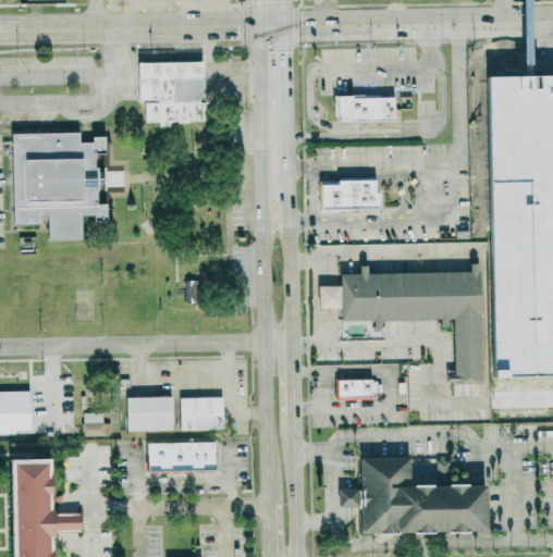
[(139,62),(140,101),(147,101),(147,122),(162,122),(162,127),(174,126),(174,123),(207,122),(206,61),(139,62)]
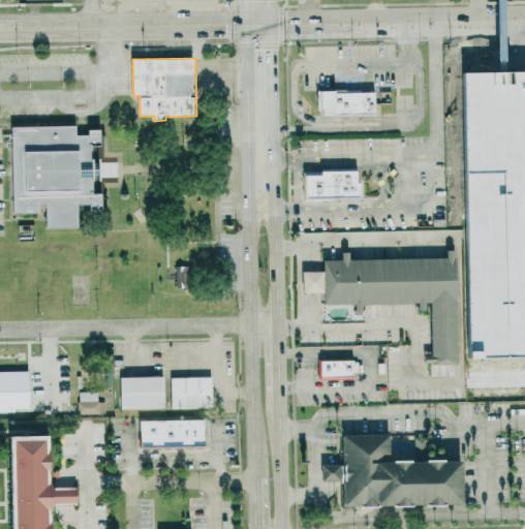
[(524,86),(466,87),(465,61),(524,59),(524,86)]
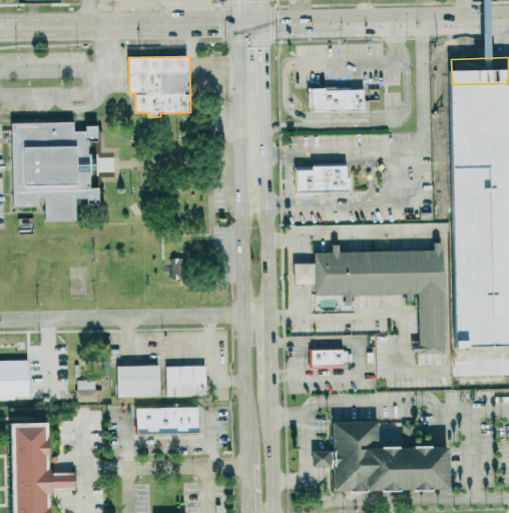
[(311,88),(312,112),(365,110),(364,87),(311,88)]
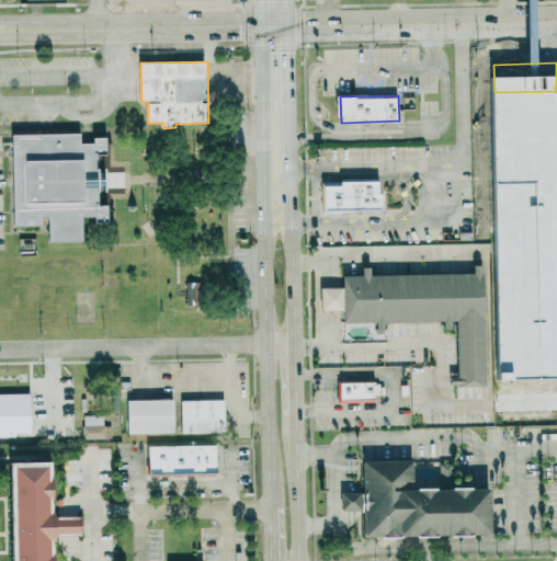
[(14,134),(14,227),(43,227),(42,218),(49,218),(49,242),(83,242),(83,218),(95,218),(95,224),(110,224),(110,206),(99,206),(98,155),(108,155),(108,137),(93,137),(93,144),(82,144),(82,134),(14,134)]
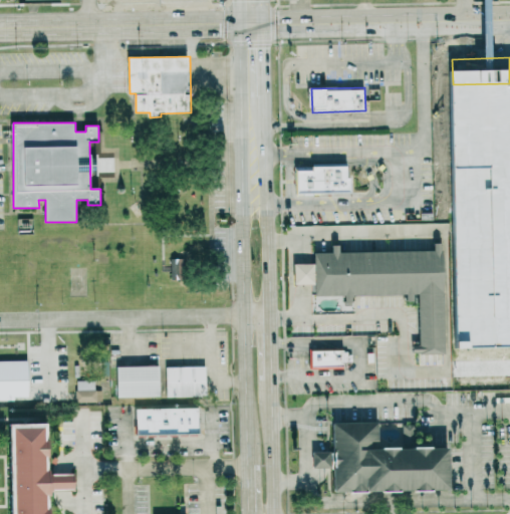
[(349,166),(296,168),(296,193),(349,192),(349,166)]
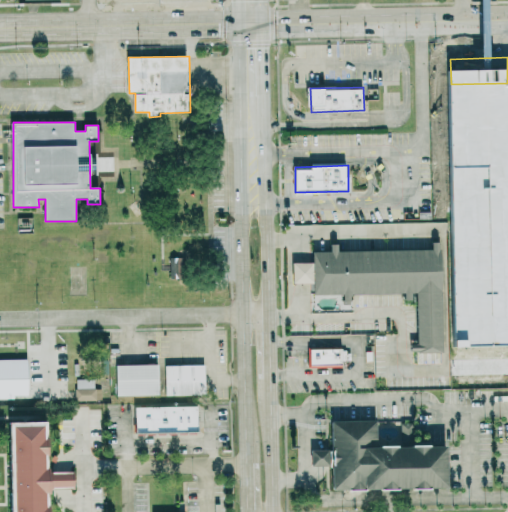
[(443,352),(441,242),(433,242),(433,249),(339,251),(339,244),(331,245),(332,252),(314,252),(314,263),(294,263),(294,284),(314,283),(315,295),(345,295),(345,305),(352,304),(352,295),(417,294),(418,344),(412,345),(412,353),(443,352)]
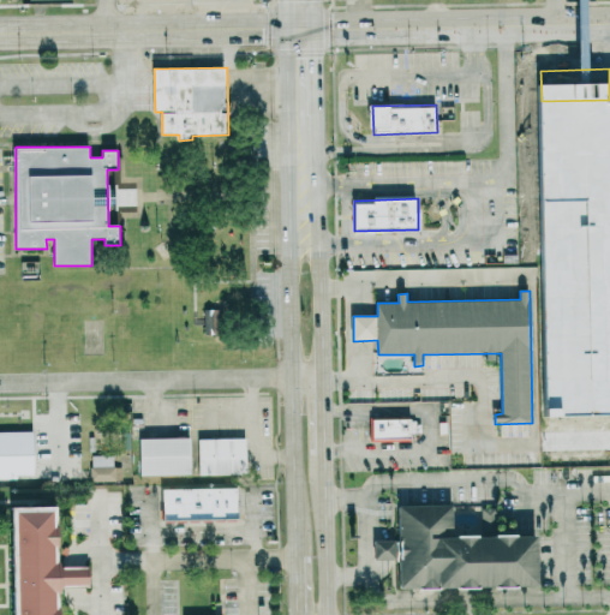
[(207,334),(223,335),(223,310),(207,309),(207,334)]
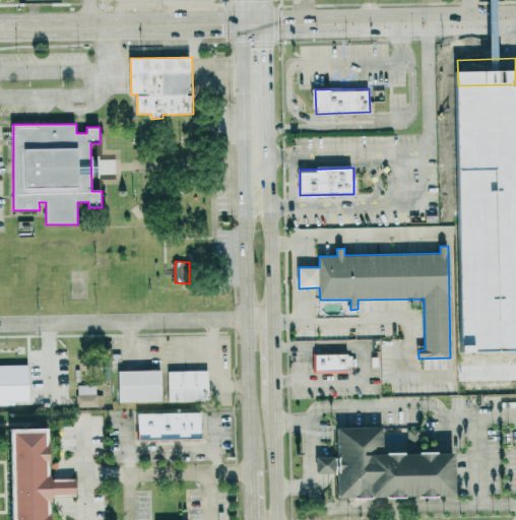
[(316,354),(316,373),(348,372),(348,353),(316,354)]
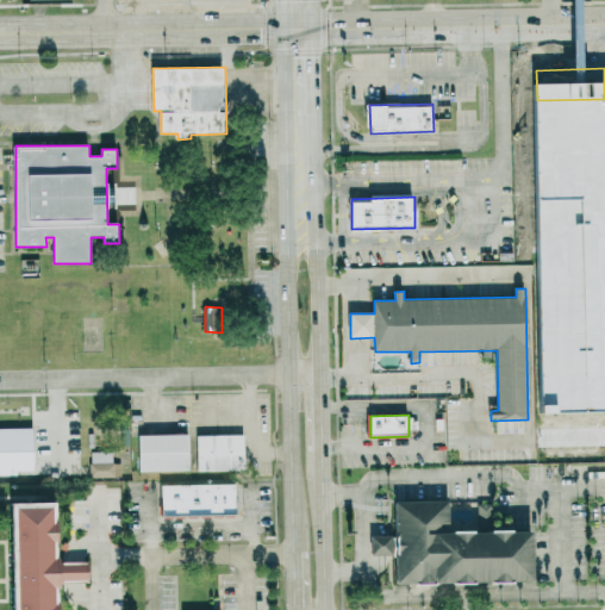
[(35,428),(0,427),(0,473),(35,473),(35,428)]
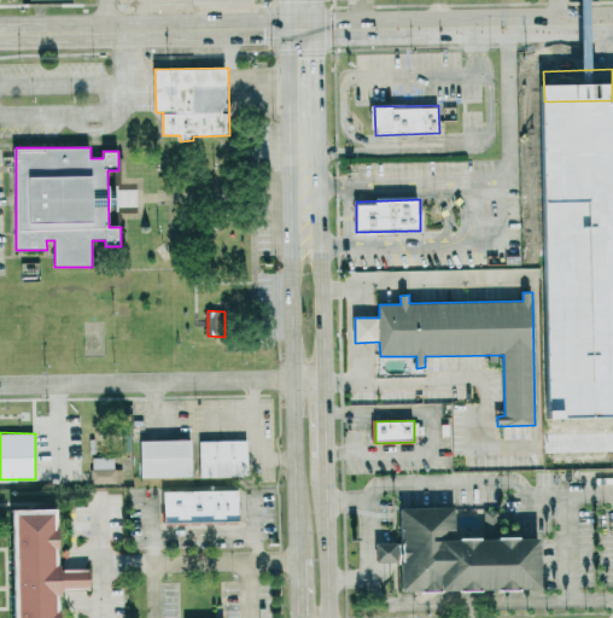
[(193,441),(141,441),(141,478),(194,478),(193,441)]
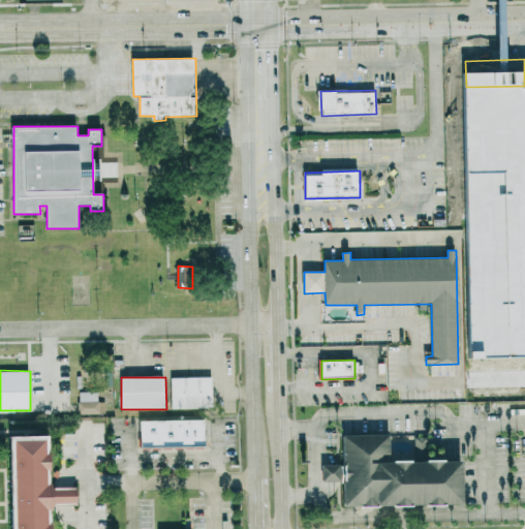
[(214,377),(172,378),(173,409),(215,408),(214,377)]
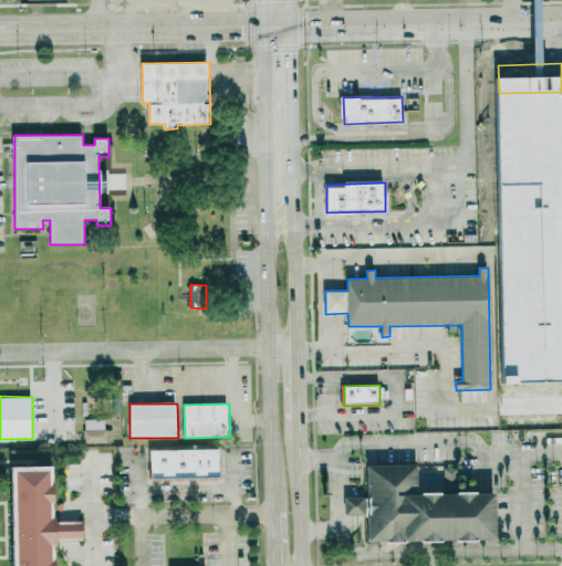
[(86,443),(115,443),(115,430),(107,430),(107,419),(86,419),(86,443)]
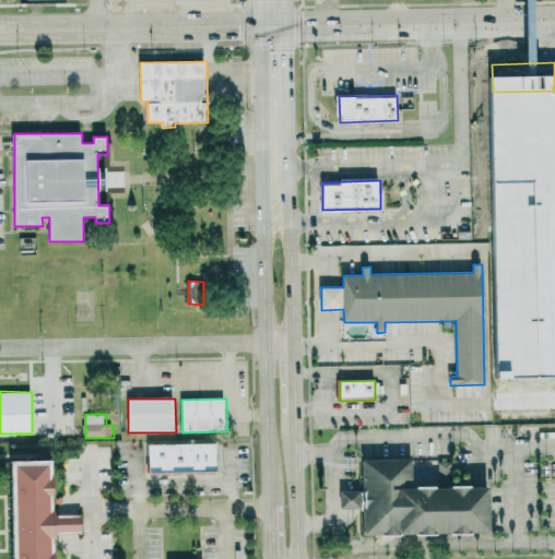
[(217,473),(217,443),(148,444),(149,474),(217,473)]
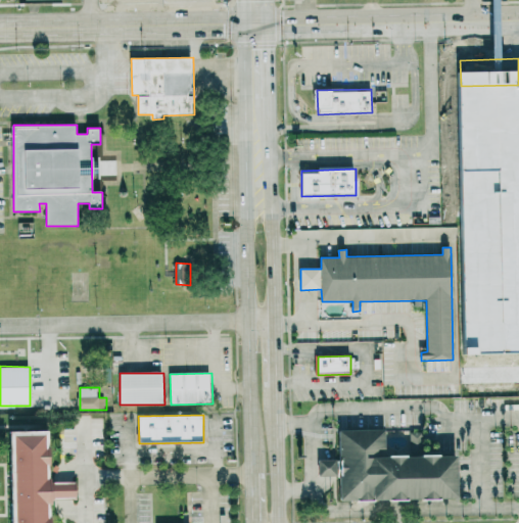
[(339,432),(385,430),(387,457),(455,458),(457,496),(340,502),(339,432)]
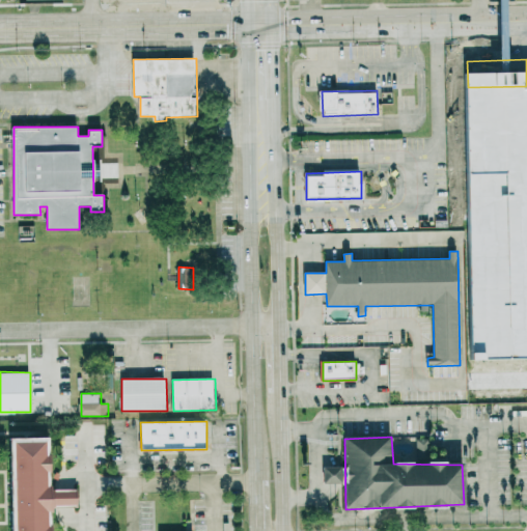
[(7,439),(8,530),(47,530),(46,439),(7,439)]
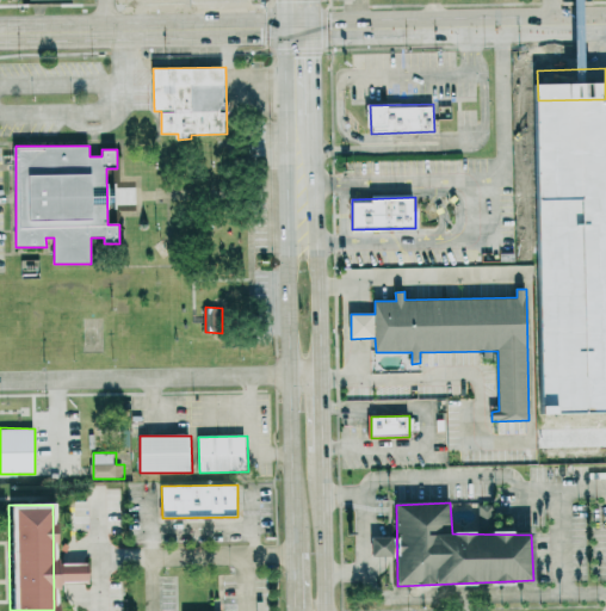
[(90,582),(90,565),(61,565),(61,582),(90,582)]
